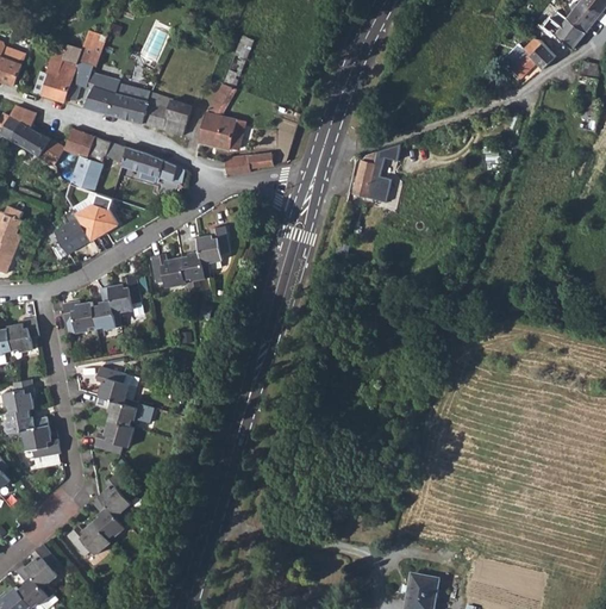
[(605,0),(580,0),(566,20),(585,36),(605,7),(605,0)]
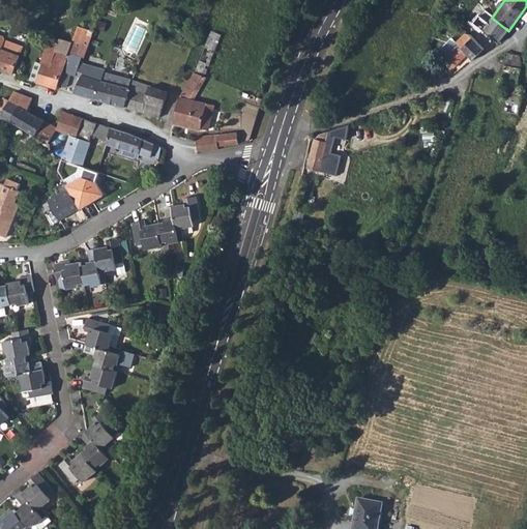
[(508,31),(492,18),(481,33),(492,40),(497,46),(508,31)]
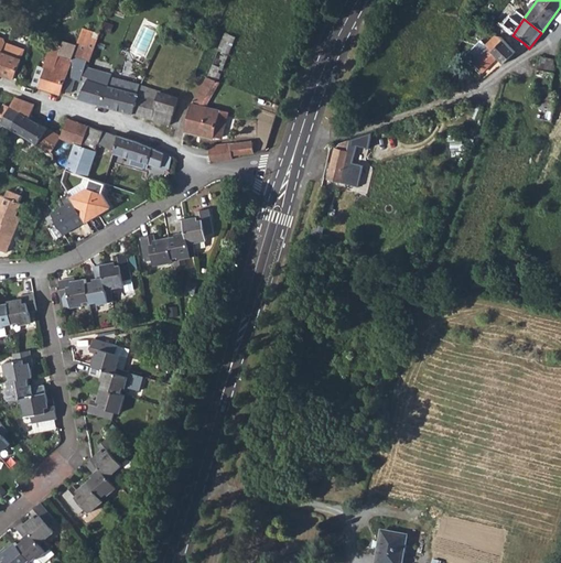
[(123,25),(118,42),(126,45),(132,29),(123,25)]
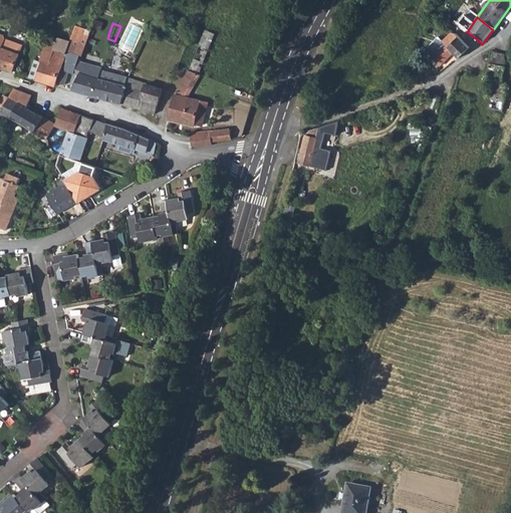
[(40,63),(34,80),(53,86),(55,82),(65,56),(67,52),(77,54),(79,55),(87,35),(72,30),(69,40),(57,36),(53,47),(45,44),(38,62),(40,63)]
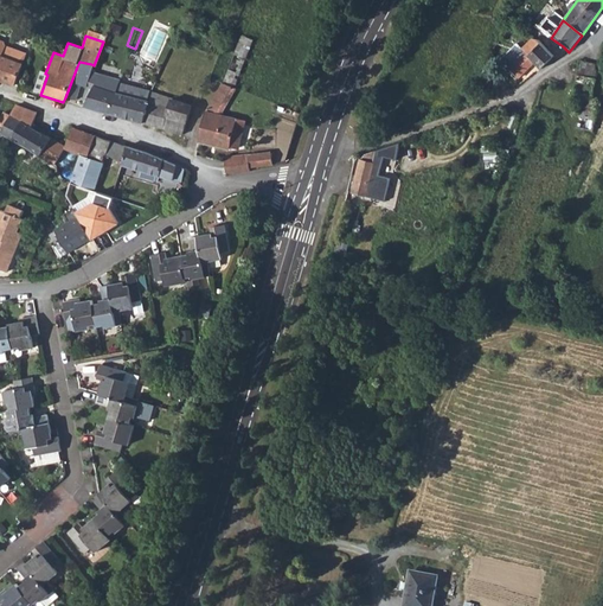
[(238,36),(220,82),(219,83),(229,87),(230,85),(232,85),(249,39),(238,36)]
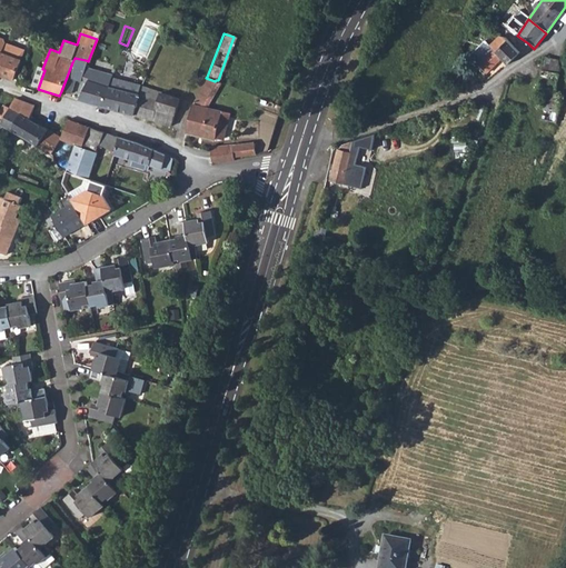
[(477,68),(484,75),(498,61),(504,67),(516,55),(502,41),(497,39),(487,49),(492,53),(477,68)]
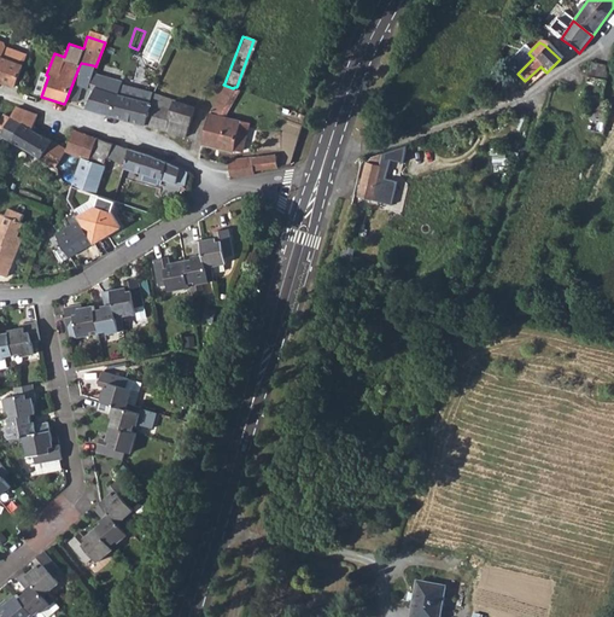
[(21,64),(0,56),(0,52),(3,45),(0,44),(0,81),(5,82),(12,86),(21,64)]
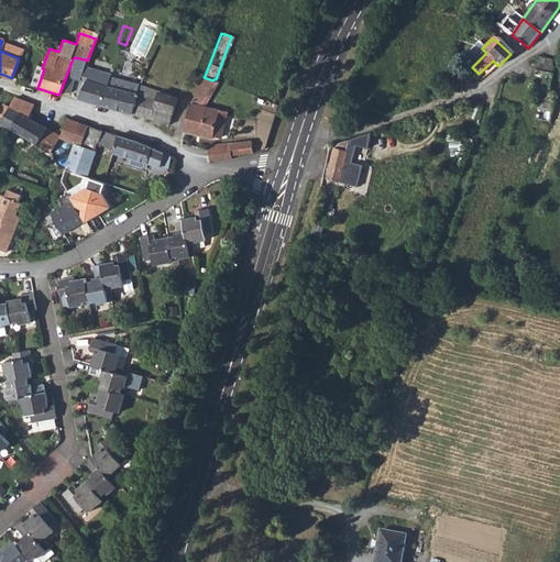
[(0,51),(19,58),(23,48),(2,41),(0,47),(0,51)]
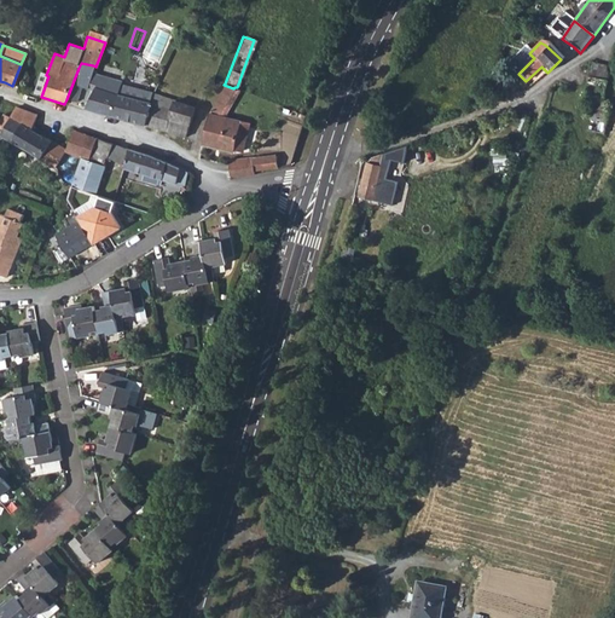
[(585,80),(604,82),(604,68),(589,64),(585,80)]
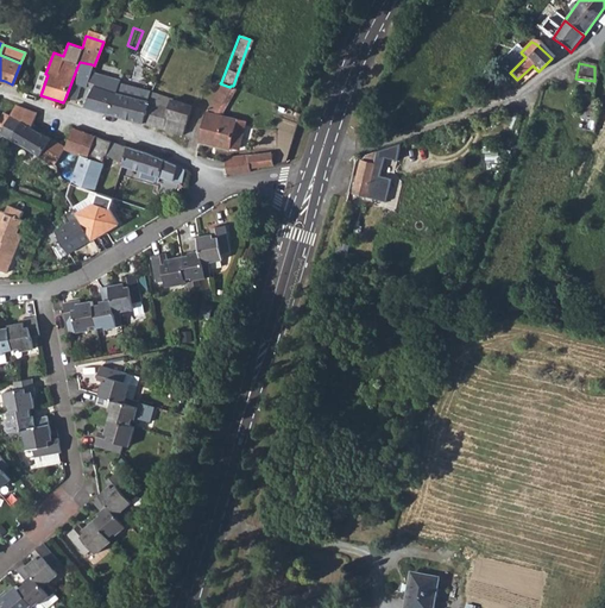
[(77,67),(65,98),(74,99),(81,86),(90,88),(82,106),(107,114),(118,83),(119,80),(114,79),(89,73),(90,70),(89,70),(77,67)]
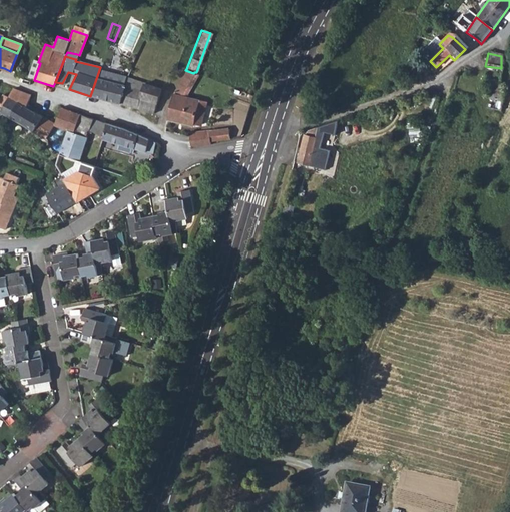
[(318,59),(316,58),(312,68),(316,70),(320,60),(318,59)]
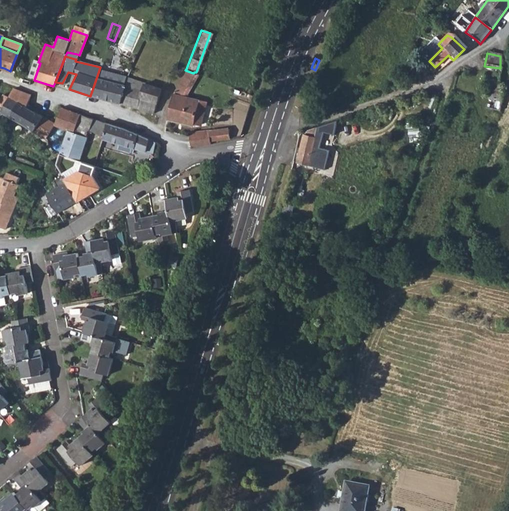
[(407,59),(403,69),(407,73),(414,66),(407,59)]
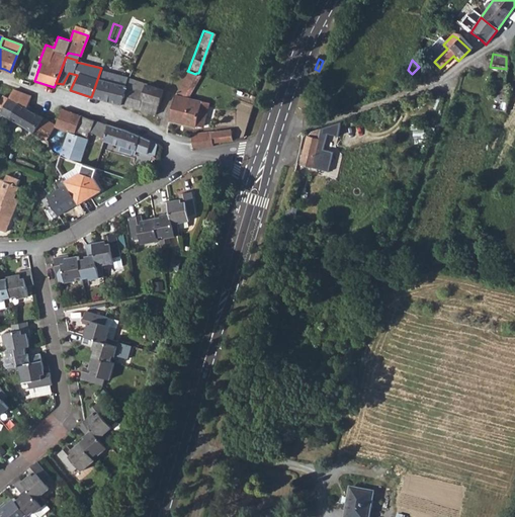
[(29,79),(34,81),(40,64),(38,63),(35,62),(29,79)]
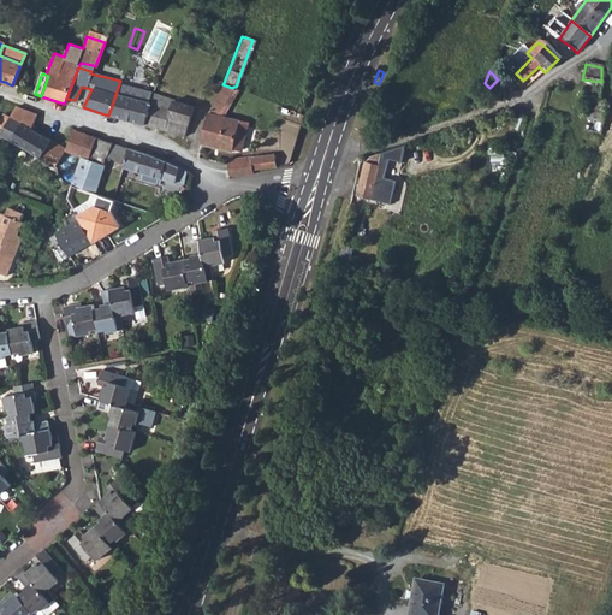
[(152,93),(119,84),(108,116),(120,118),(142,124),(152,93)]
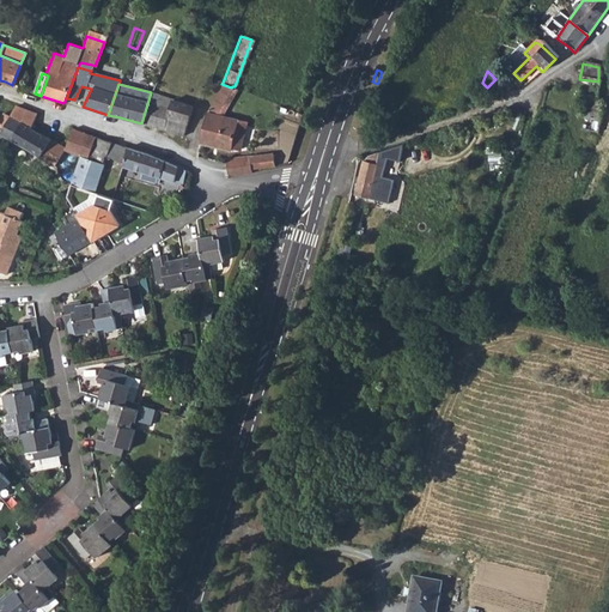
[(215,115),(231,88),(221,84),(206,113),(195,144),(229,152),(231,147),(238,149),(247,123),(215,115)]
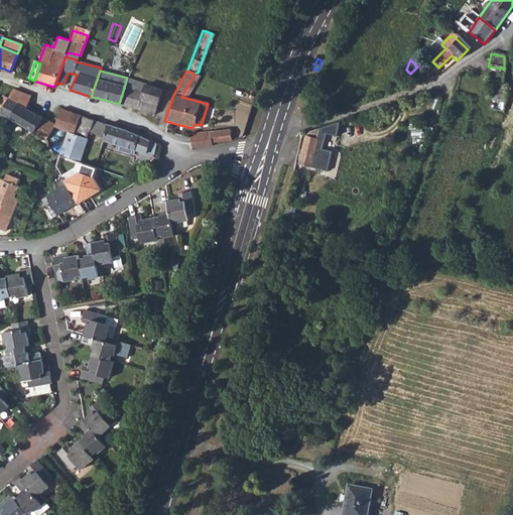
[(144,85),(127,79),(119,104),(137,110),(144,85)]
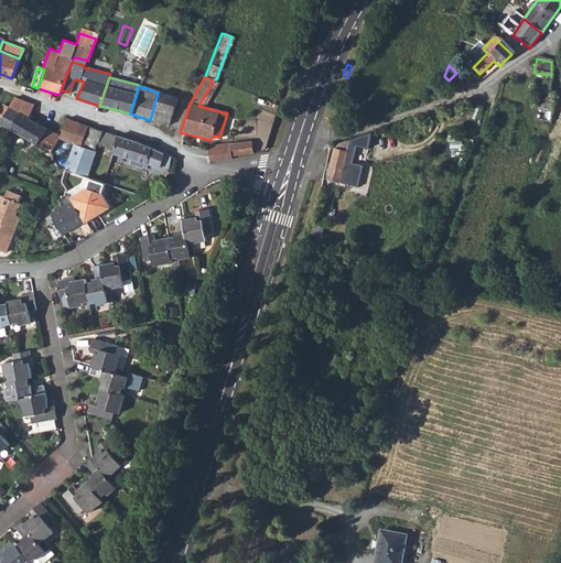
[(150,120),(166,126),(176,99),(158,93),(150,120)]
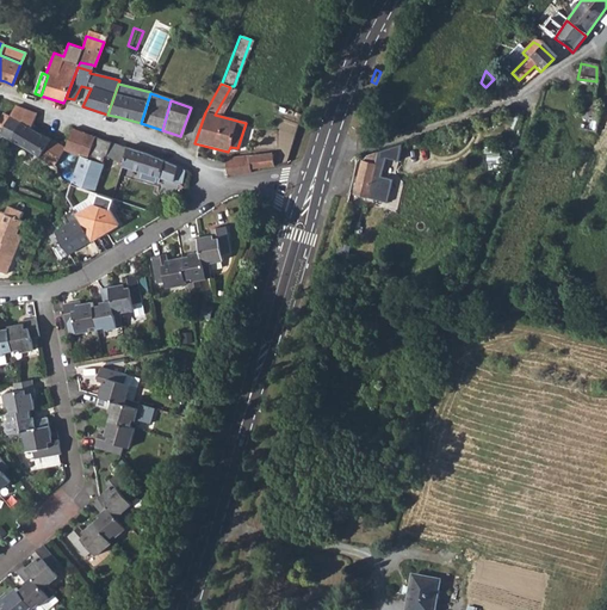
[(50,166),(56,156),(61,147),(28,128),(33,115),(13,108),(10,117),(1,114),(0,116),(0,122),(4,124),(0,131),(0,137),(50,166)]
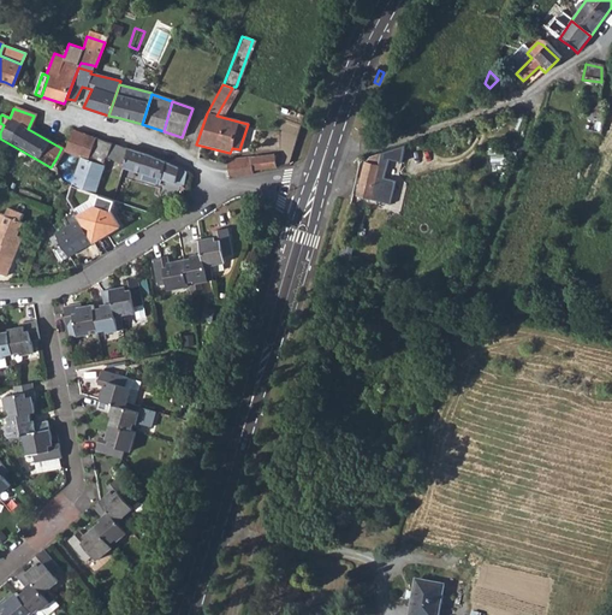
[(581,120),(601,124),(602,117),(583,113),(581,120)]
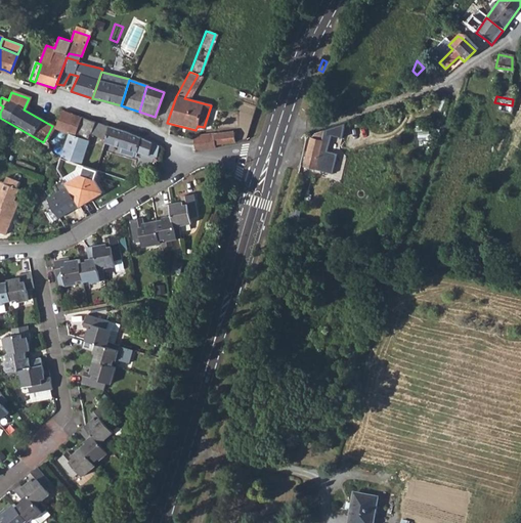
[(80,117),(60,109),(52,126),(68,134),(74,136),(80,117)]
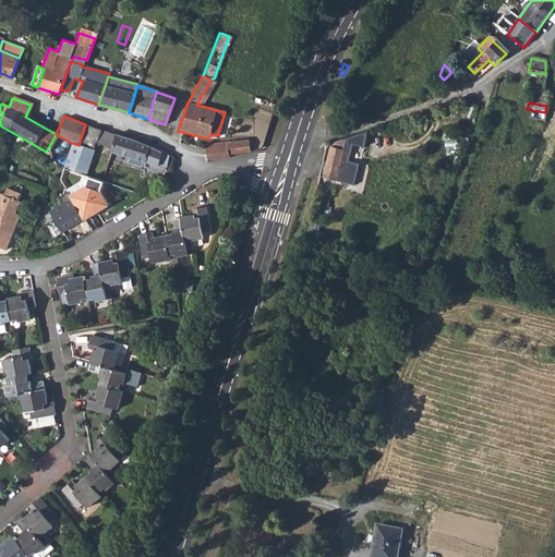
[(79,145),(72,143),(63,170),(83,176),(96,144),(109,148),(108,150),(128,157),(125,161),(142,167),(143,162),(156,167),(159,157),(160,152),(116,134),(85,124),(79,145)]
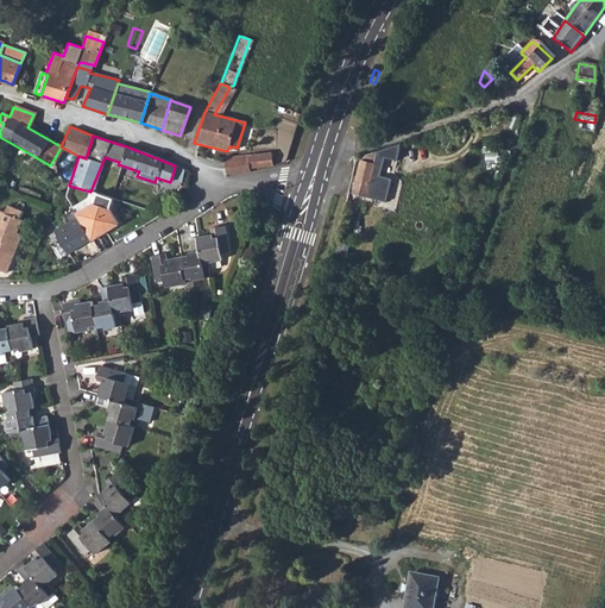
[(364,163),(360,162),(351,195),(372,200),(384,160),(395,162),(398,145),(366,157),(364,163)]
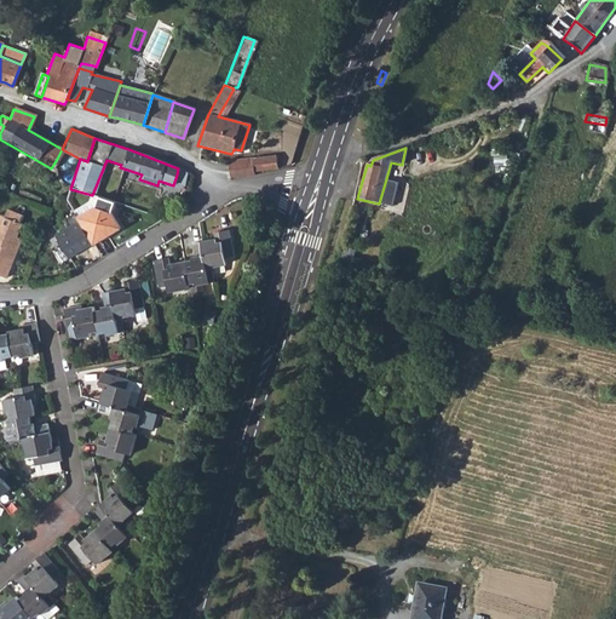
[(228,162),(229,178),(252,175),(252,172),(277,168),(275,158),(228,162)]
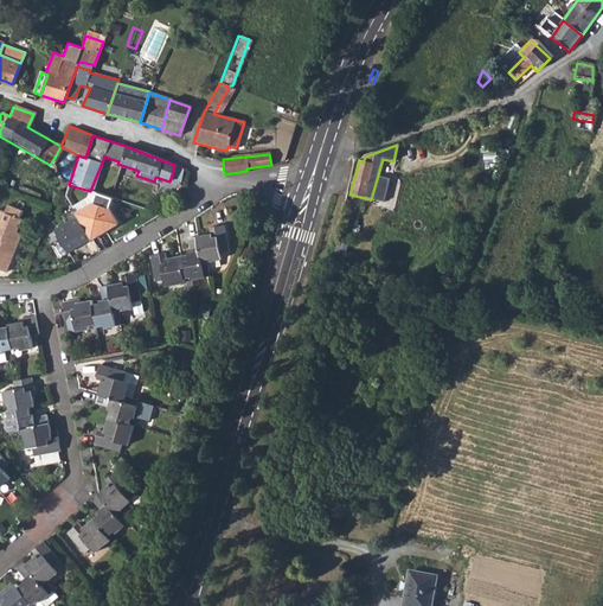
[(424,174),(446,160),(442,154),(421,168),(424,174)]
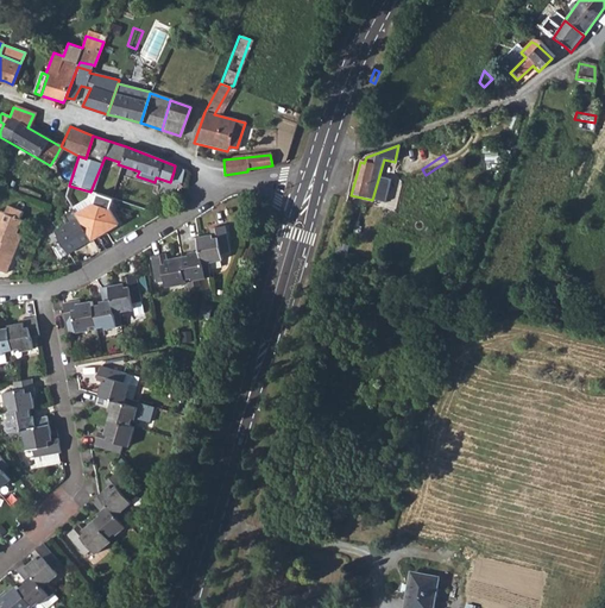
[(52,232),(65,255),(74,250),(74,249),(80,245),(81,246),(99,236),(98,232),(101,230),(104,233),(117,225),(108,212),(113,200),(96,194),(93,205),(75,215),(71,211),(62,215),(67,224),(52,232)]
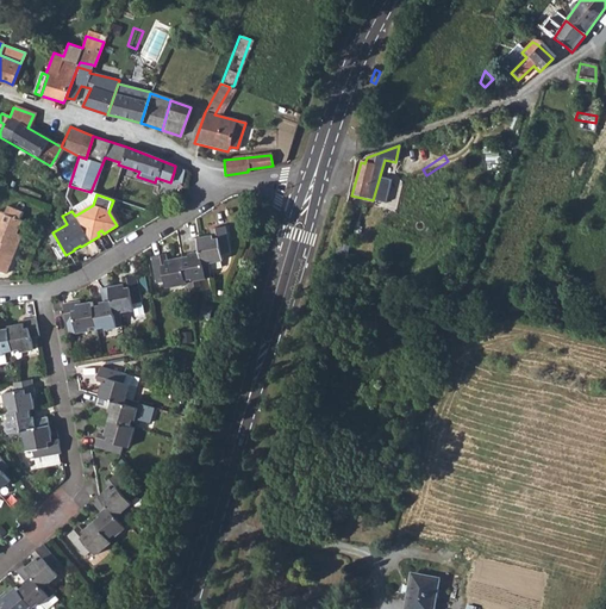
[(0,266),(13,234),(12,234),(18,219),(14,218),(17,212),(1,205),(0,207),(0,266)]
